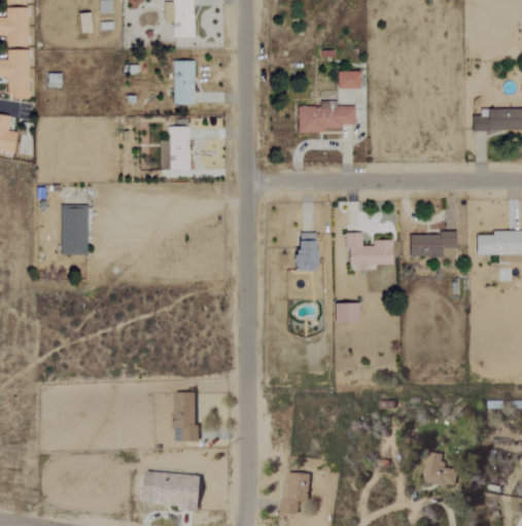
[(112,0),(100,0),(100,12),(112,13),(112,0)]
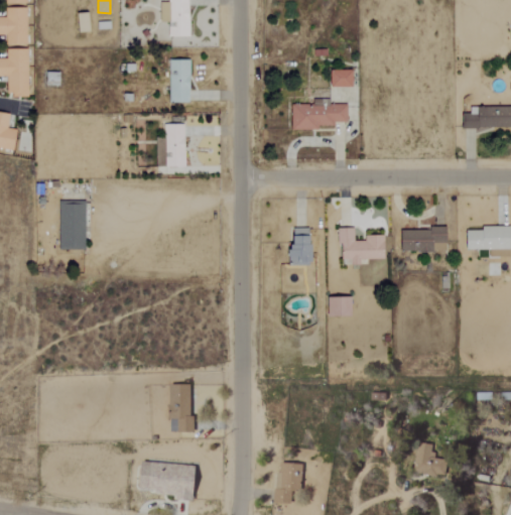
[(190,35),(189,0),(169,0),(170,16),(170,36),(190,35)]
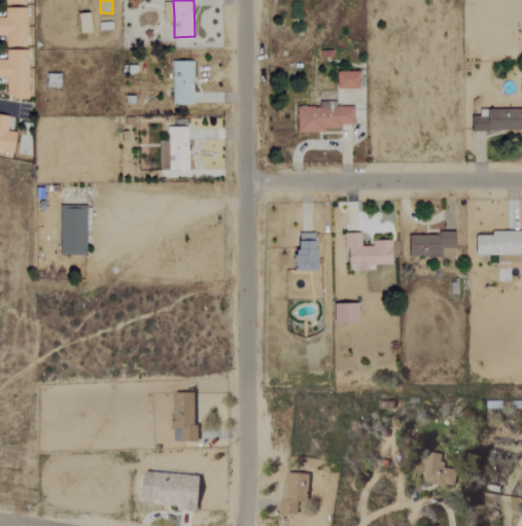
[(34,44),(33,7),(12,7),(12,16),(0,16),(0,35),(11,35),(11,45),(34,44)]
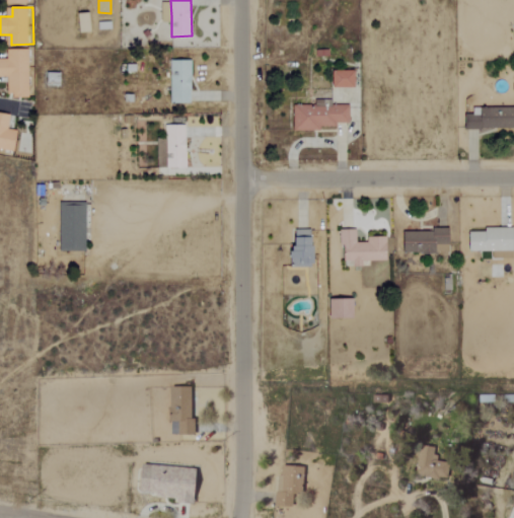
[(90,31),(89,12),(77,12),(78,31),(90,31)]
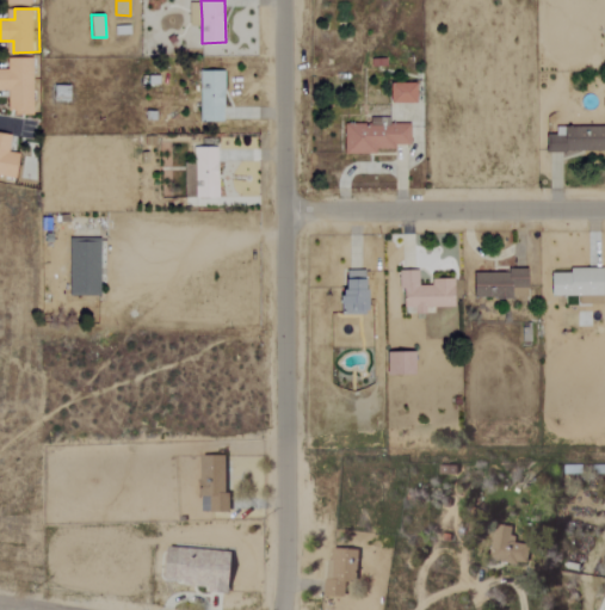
[(41,57),(14,57),(14,68),(0,68),(0,90),(16,90),(17,114),(42,112),(41,57)]
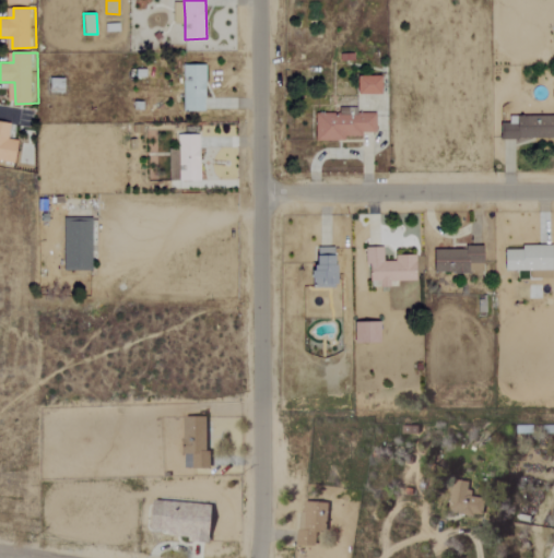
[(185,110),(207,110),(207,64),(185,63),(185,110)]
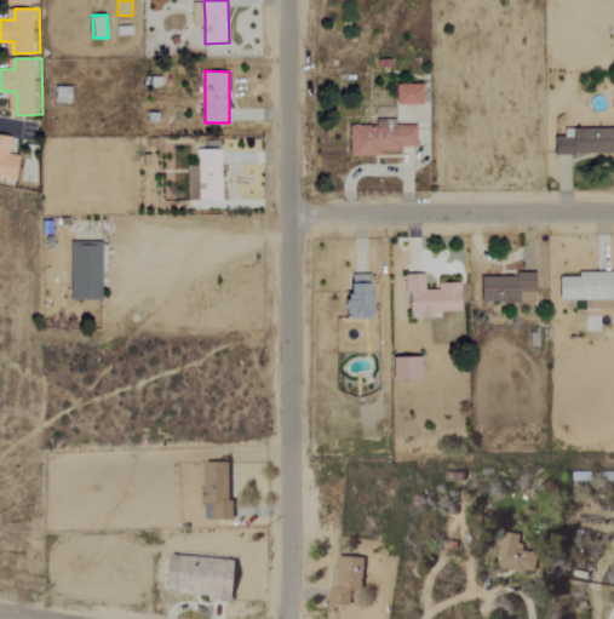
[(425,104),(426,84),(399,82),(397,104),(425,104)]
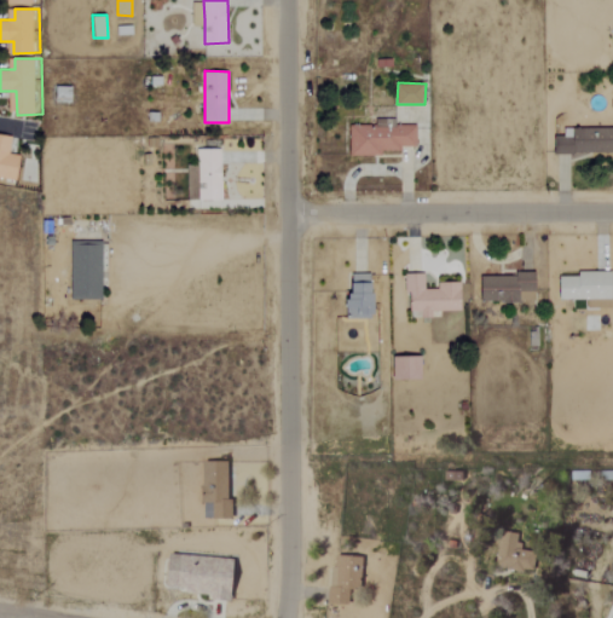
[(351,122),(352,156),(383,155),(383,149),(418,148),(418,123),(397,125),(397,121),(351,122)]
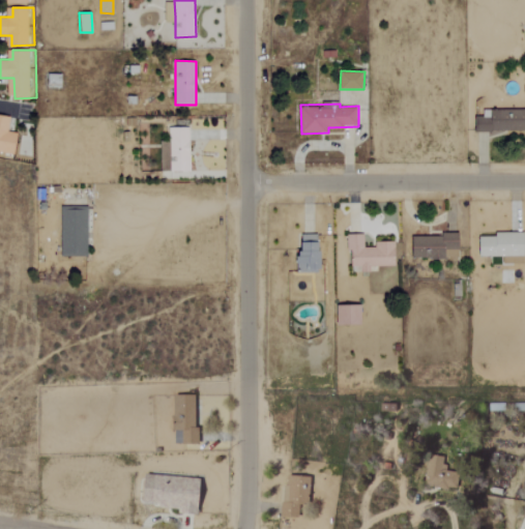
[(476,130),(524,130),(524,110),(484,109),(484,116),(476,116),(476,130)]
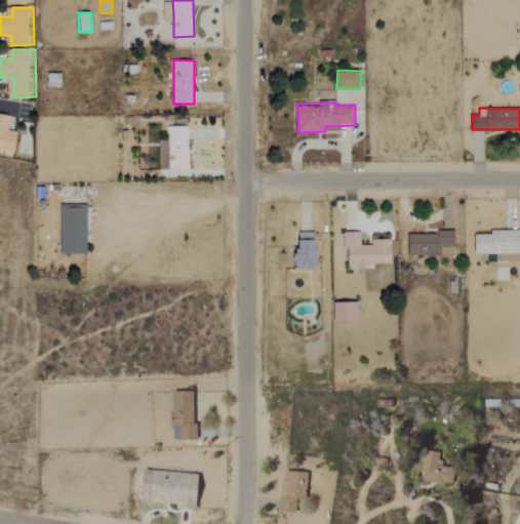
[(24,131),(14,129),(16,115),(0,112),(0,149),(21,153),(24,131)]
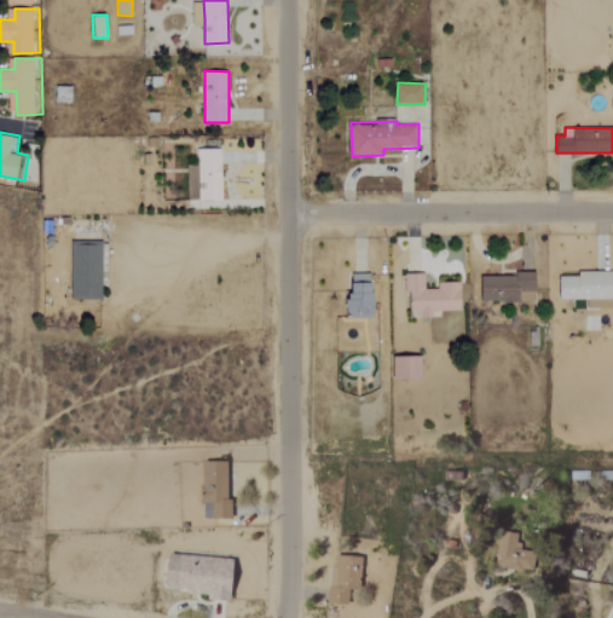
[(198,149),(200,200),(223,200),(223,148),(198,149)]
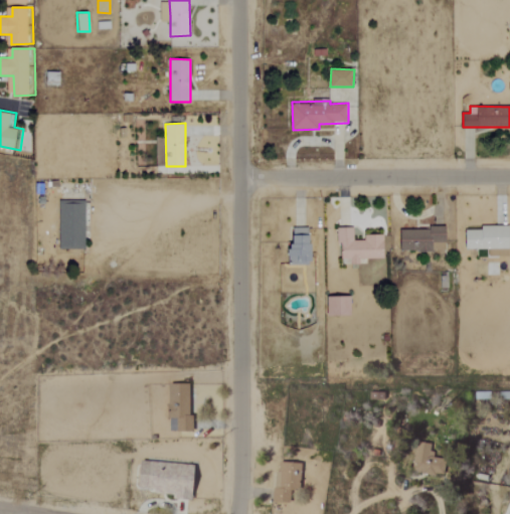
[(61,248),(87,248),(86,200),(60,201),(61,248)]
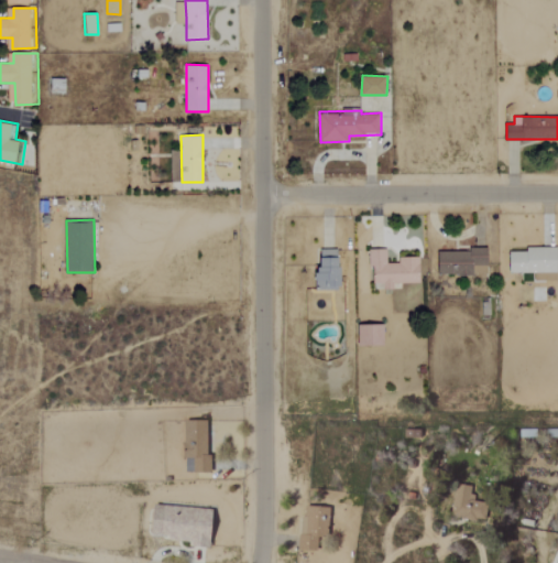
[(535,272),(535,280),(557,280),(557,247),(526,246),(525,251),(510,251),(509,272),(535,272)]
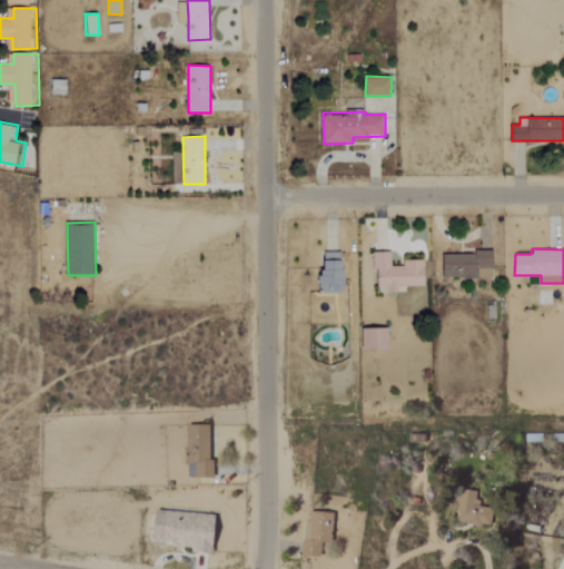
[(343,252),(320,252),(319,290),(342,291),(343,252)]
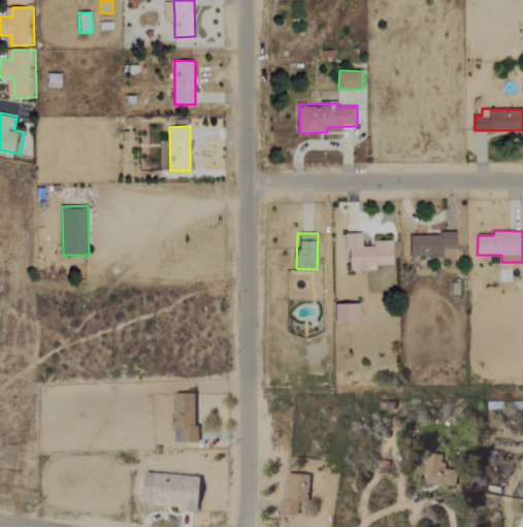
[(363,233),(349,233),(349,270),(370,270),(370,264),(394,264),(394,240),(373,240),(373,245),(363,246),(363,233)]
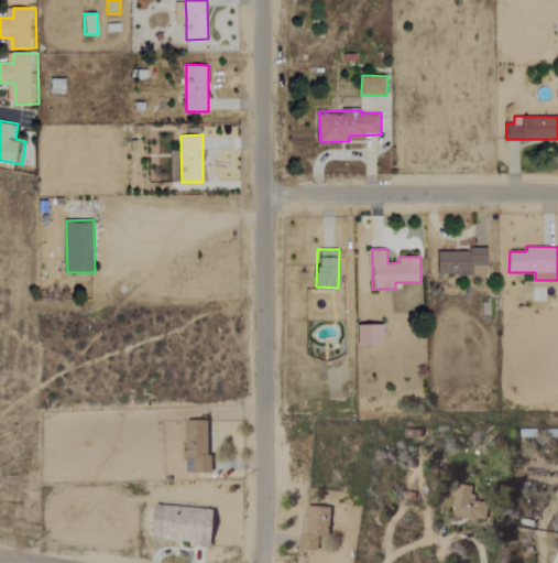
[(489,250),(438,249),(438,274),(489,274),(489,250)]
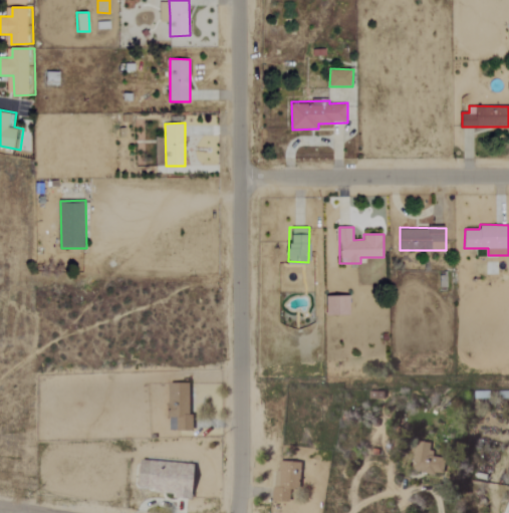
[(349,295),(326,295),(326,314),(350,314),(349,295)]
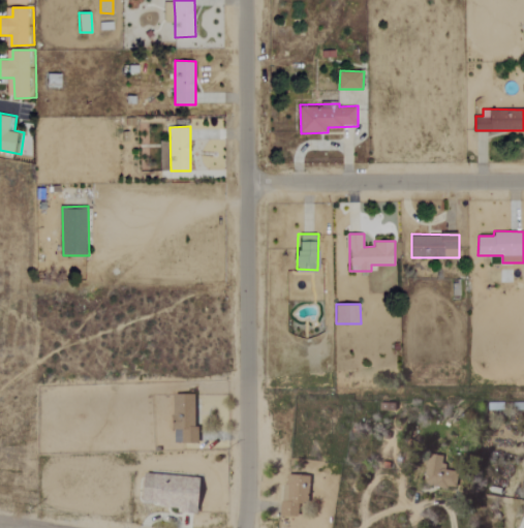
[(196,394),(174,394),(175,442),(197,442),(196,394)]
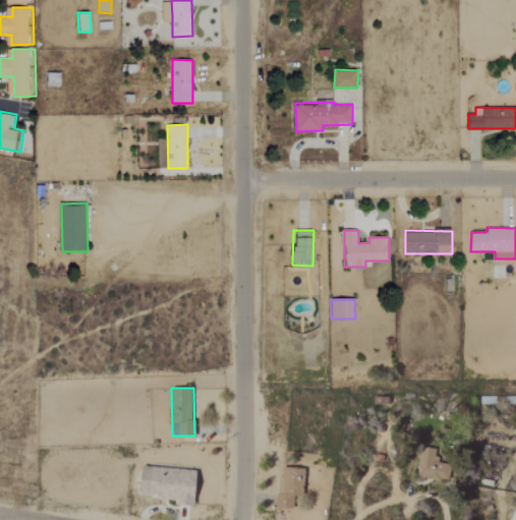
[(451,481),(453,464),(441,462),(442,455),(434,454),(435,450),(422,448),(419,477),(451,481)]
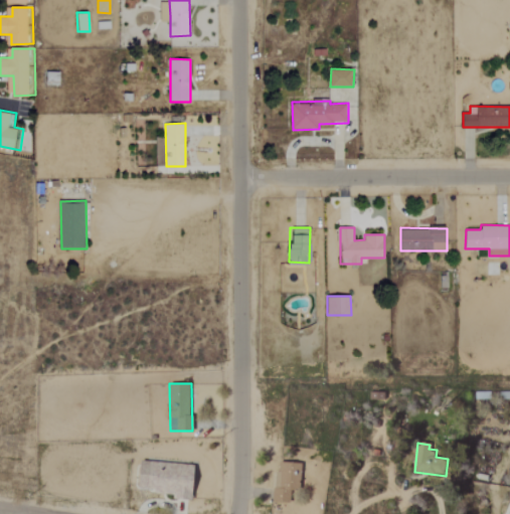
[(191,500),(193,464),(140,461),(138,491),(174,493),(174,499),(191,500)]
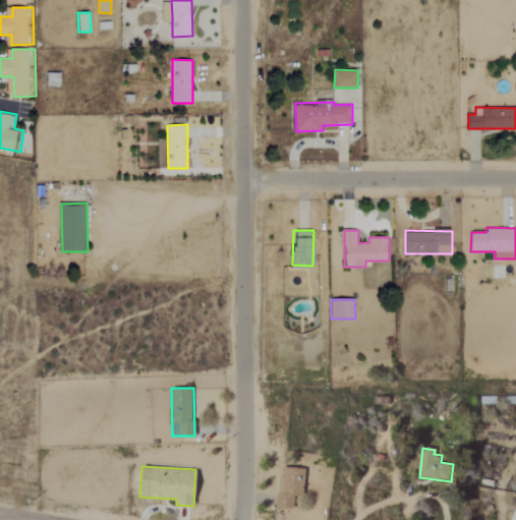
[(304,497),(305,468),(281,467),(279,508),(294,509),(295,496),(304,497)]
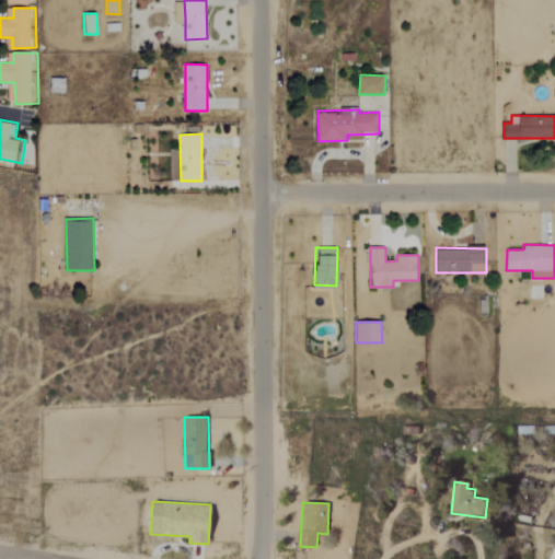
All buildings are outlined.
